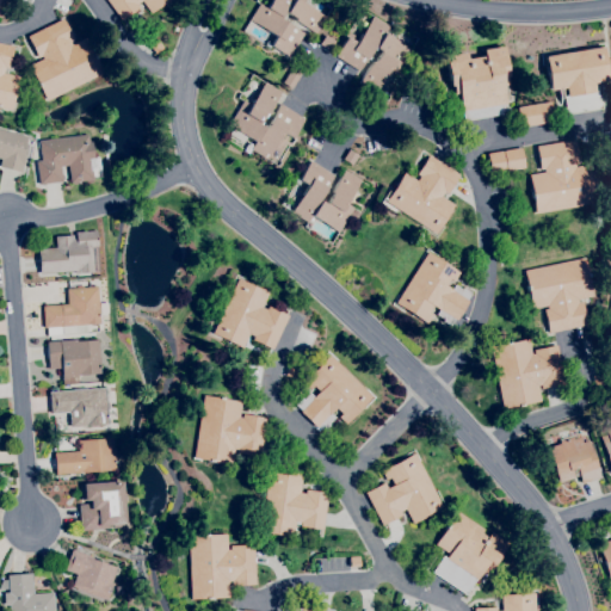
[(4,18),(0,17),(0,0),(12,0),(10,11),(6,10),(4,18)]
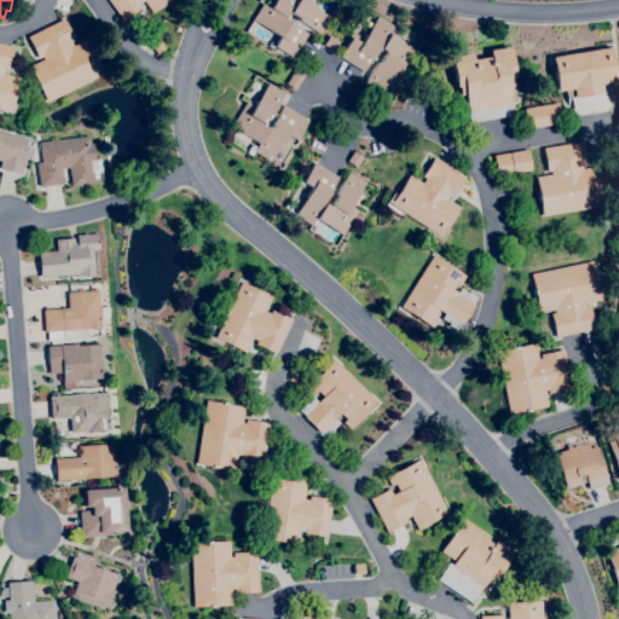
[(122,22),(106,0),(169,0),(152,13),(143,0),(138,4),(142,7),(122,22)]
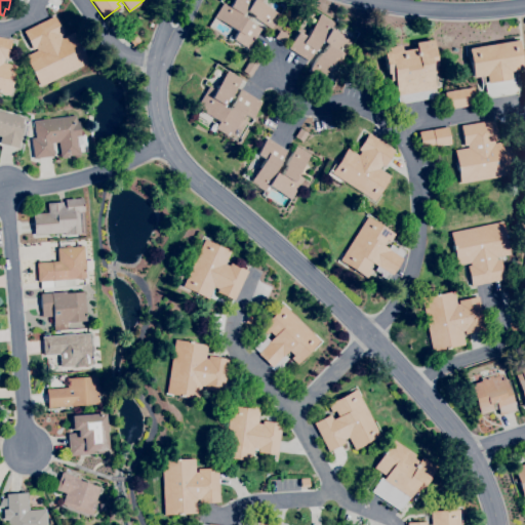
[(248,49),(228,37),(229,35),(233,37),(237,32),(213,17),(223,3),(229,6),(232,0),(263,0),(260,3),(280,14),(271,30),(255,19),(252,24),(260,29),(248,49)]
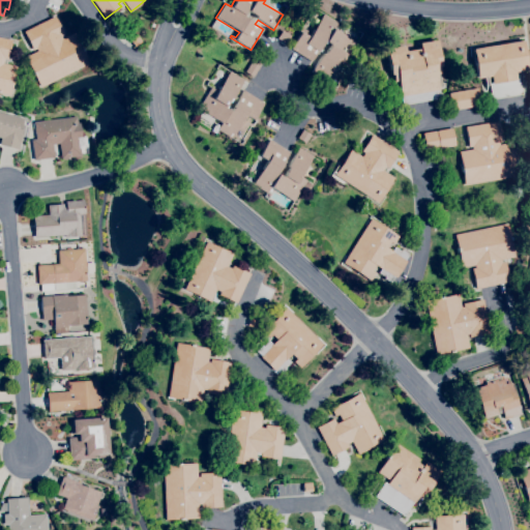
[(40,87),(34,75),(33,76),(32,72),(32,71),(25,57),(37,51),(35,49),(33,50),(24,31),(54,17),(63,34),(60,36),(62,38),(75,32),(82,48),(82,47),(84,51),(83,51),(89,62),(87,63),(40,87)]
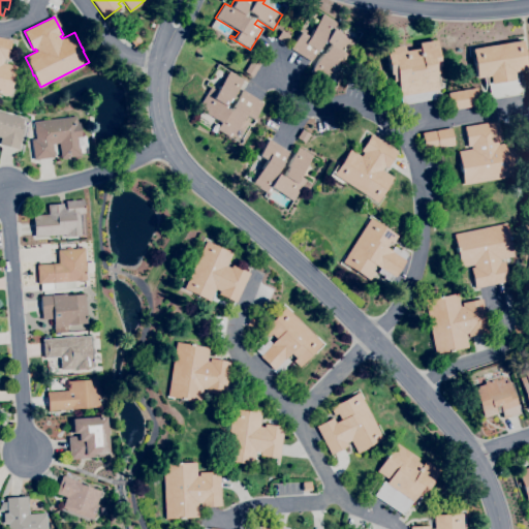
[(324,81),(310,72),(320,57),(315,54),(310,61),(289,49),(303,28),(307,31),(304,35),(308,37),(320,17),(334,26),(333,29),(356,43),(343,65),(337,61),(324,81)]
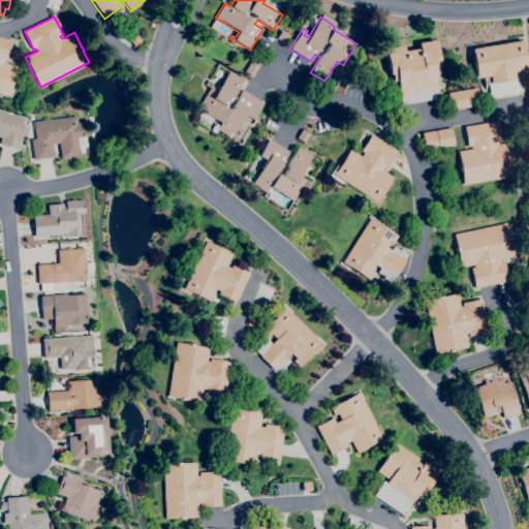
[(285,43),(276,38),(281,30),(290,36),(285,43)]
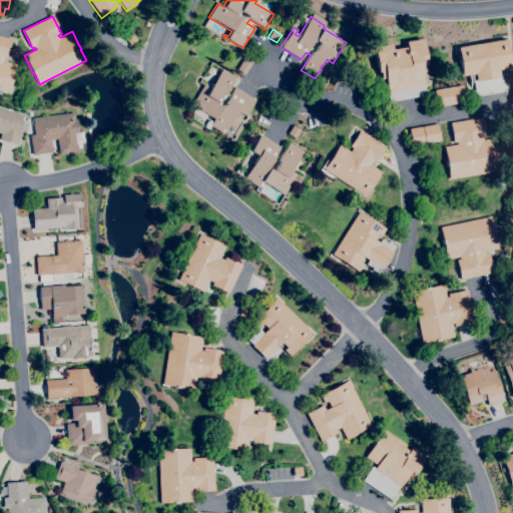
[(129,45),(124,39),(131,33),(136,40),(129,45)]
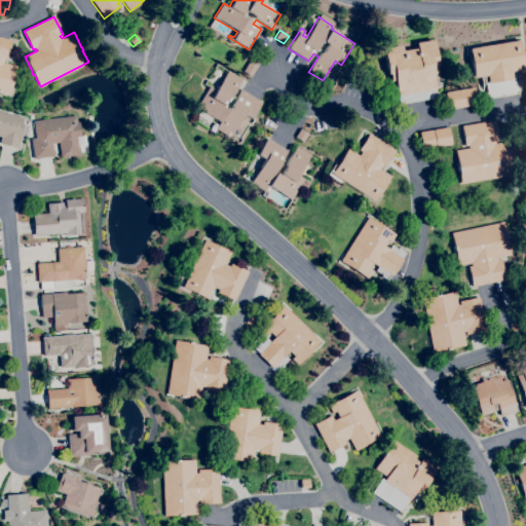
[(9,95),(0,91),(0,37),(11,40),(7,59),(4,58),(3,63),(16,66),(9,95)]
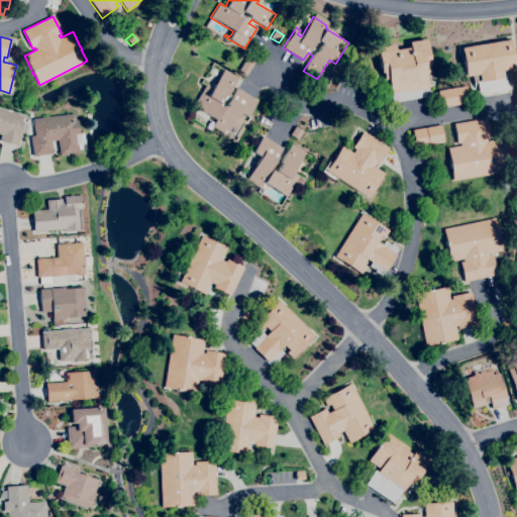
[(392,102),(391,94),(390,94),(387,79),(384,80),(382,73),(380,73),(376,47),(393,44),(394,50),(409,47),(408,42),(425,39),(430,65),(428,65),(429,72),(424,73),(428,96),(392,102)]
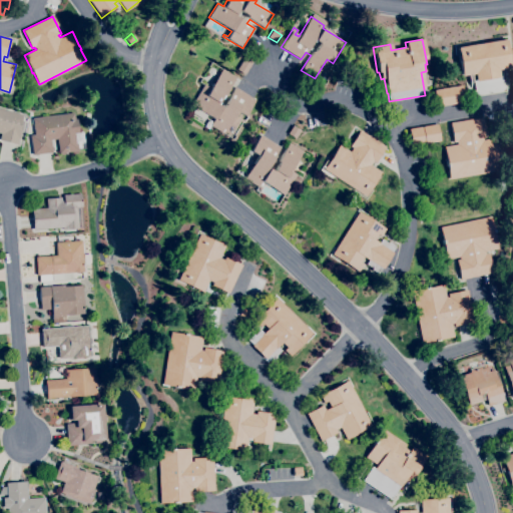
[(474,96),(473,90),(474,90),(473,81),(469,82),(468,74),(461,75),(457,48),(506,39),(511,67),(504,68),(505,76),(502,76),(503,86),(505,85),(506,91),(474,96)]
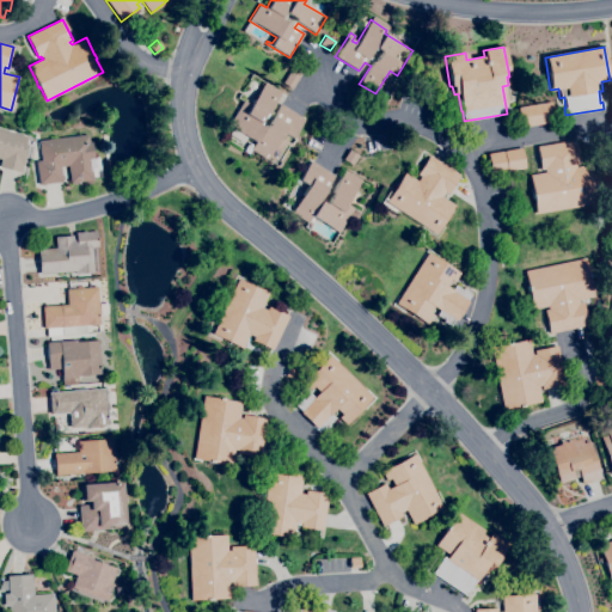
[(292,89),(282,83),(293,66),(303,72),(292,89)]
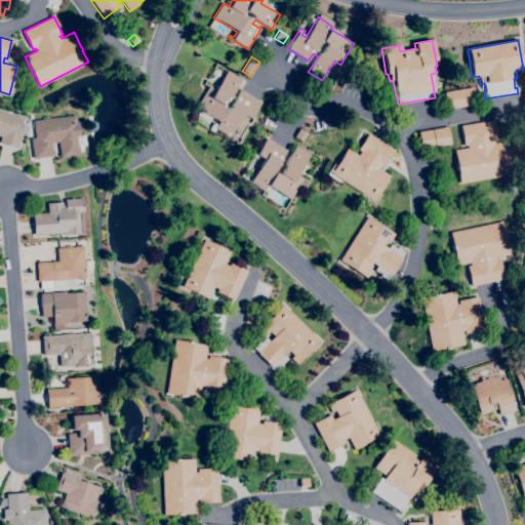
[(239,143),(215,128),(213,132),(208,129),(213,122),(215,124),(217,121),(196,108),(208,86),(204,84),(206,80),(212,83),(209,88),(215,91),(228,71),(241,79),(231,94),(236,97),(241,90),(260,103),(250,118),(253,120),(250,124),(240,118),(232,131),(242,137),(239,143)]
